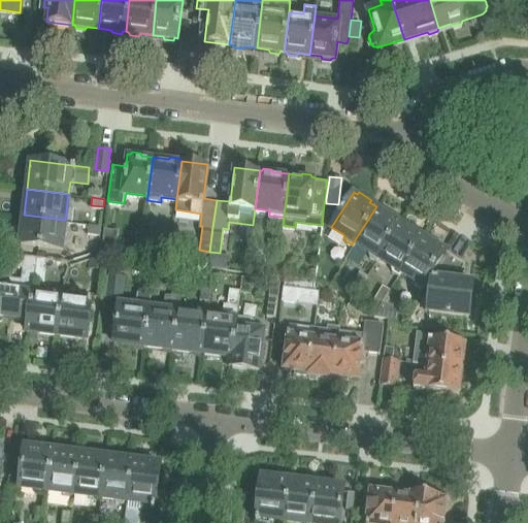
[(381,208),(376,206),(354,241),(367,250),(368,255),(375,260),(400,221),(392,216),(394,214),(382,206),(381,208)]
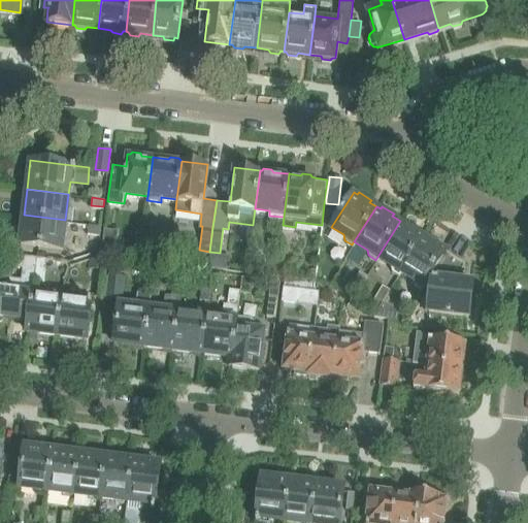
[(24,215),(21,241),(62,247),(65,220),(24,215)]
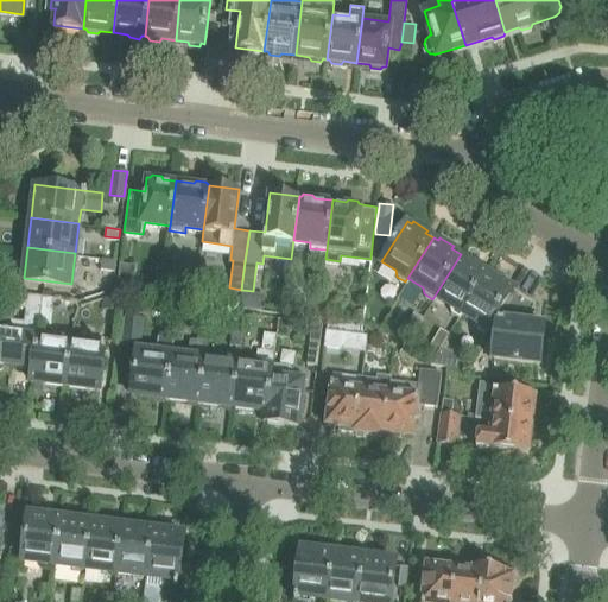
[(450,310),(457,315),(486,270),(479,265),(480,263),(466,254),(464,257),(461,254),(432,299),(434,299),(436,296),(449,304),(450,310)]
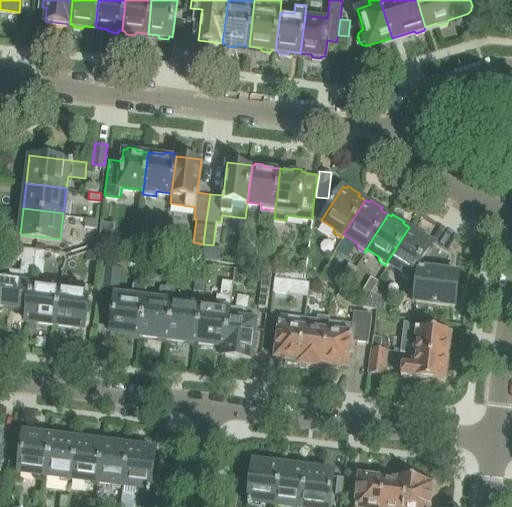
[(96,225),(97,217),(84,216),(83,224),(96,225)]
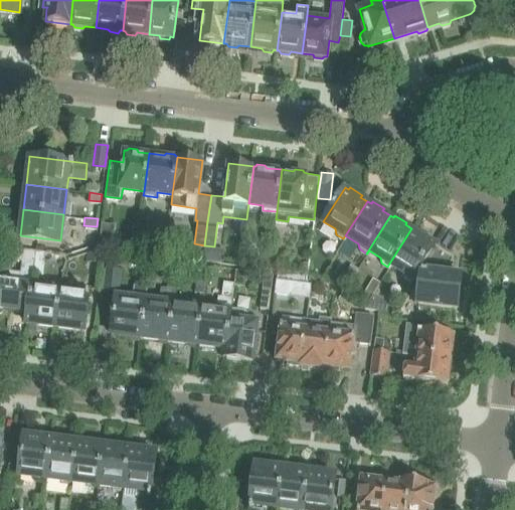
[(102,221),(99,245),(105,246),(112,247),(115,222),(102,221)]
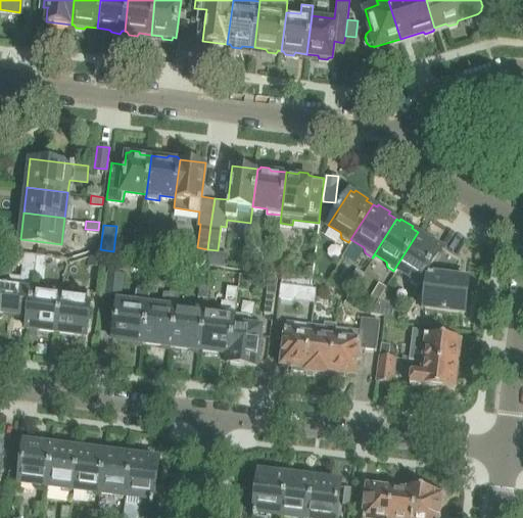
[(417,285),(423,275),(441,246),(434,242),(435,239),(423,232),(422,234),(418,232),(393,271),(394,272),(396,268),(409,275),(410,281),(417,285)]
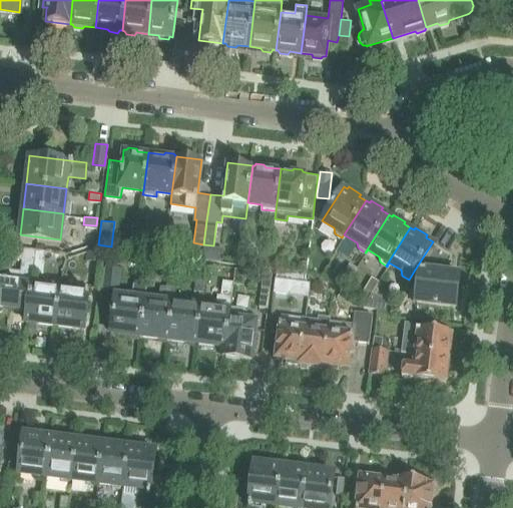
[(125,247),(135,249),(137,236),(127,235),(125,247)]
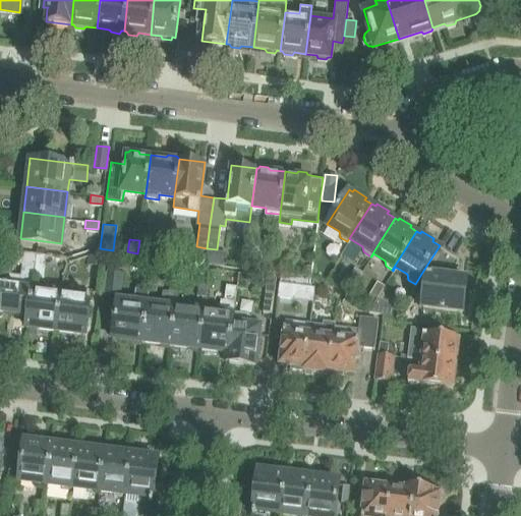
[(150,241),(139,240),(137,253),(148,254),(150,241)]
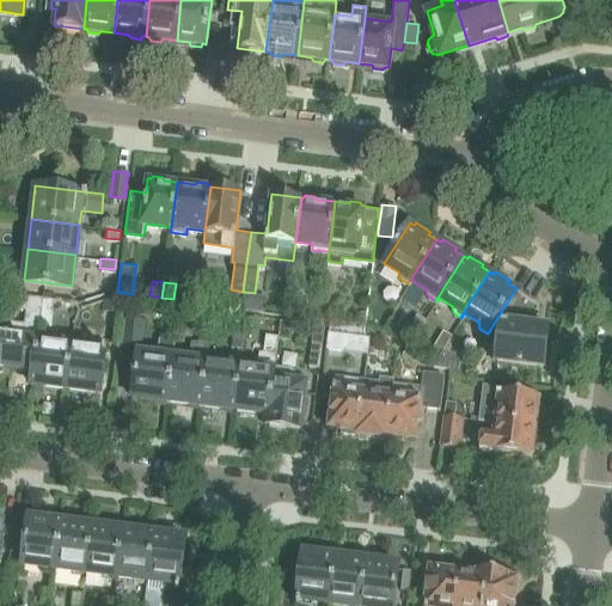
[(539,303),(516,288),(495,322),(503,328),(500,361),(543,367),(548,328),(537,326),(539,303)]
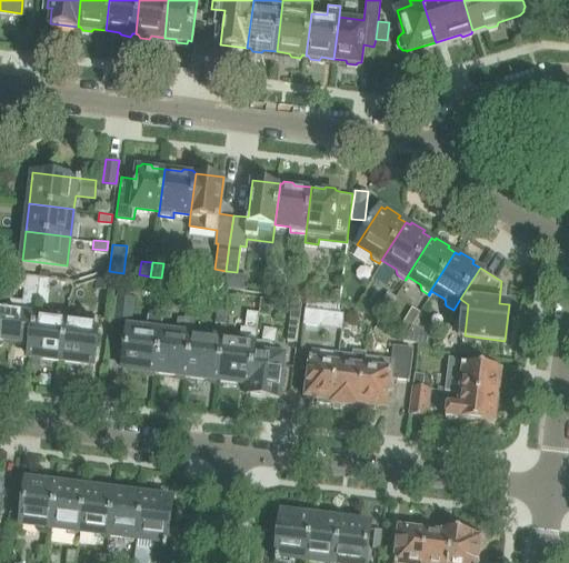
[(17,284),(28,287),(37,288),(38,274),(19,271),(17,284)]
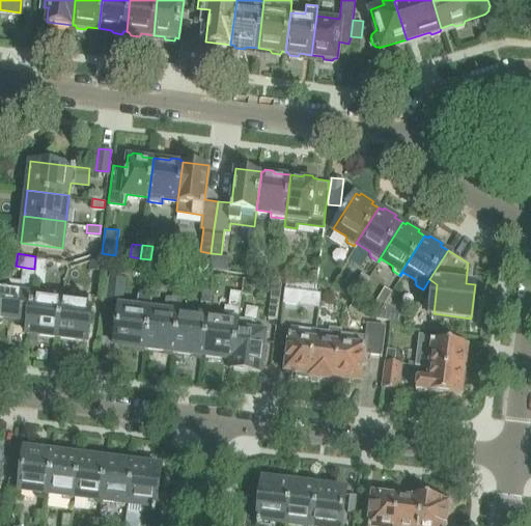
[(88,258),(87,266),(106,268),(108,254),(102,253),(88,258)]
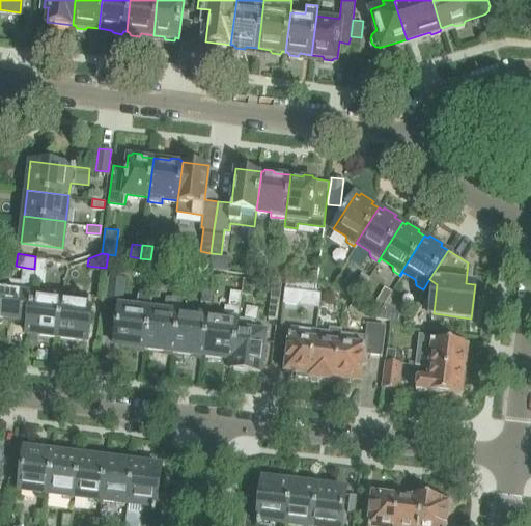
[(35,256),(34,269),(33,278),(44,279),(47,257),(35,256)]
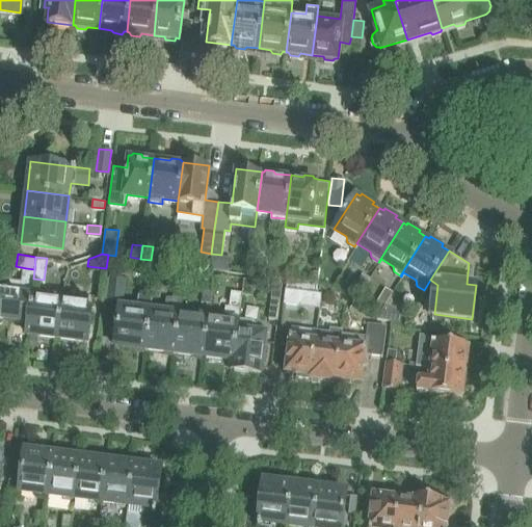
[(269,262),(267,274),(278,275),(280,264),(269,262)]
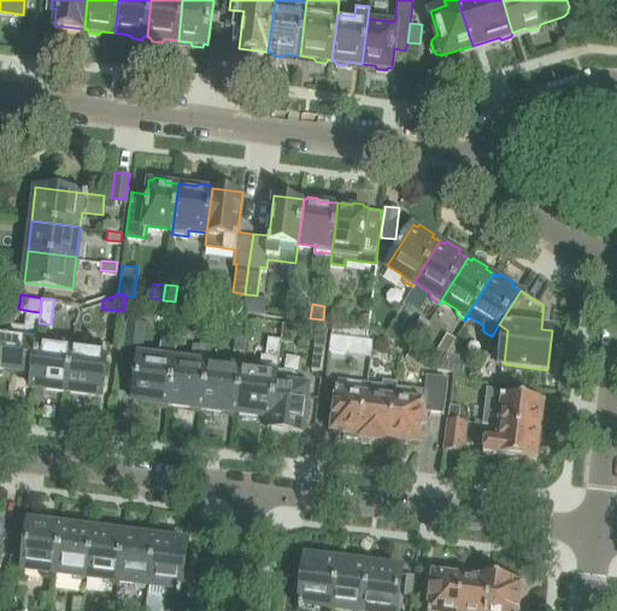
[(324,306),(323,319),(333,321),(336,321),(338,307),(324,306)]
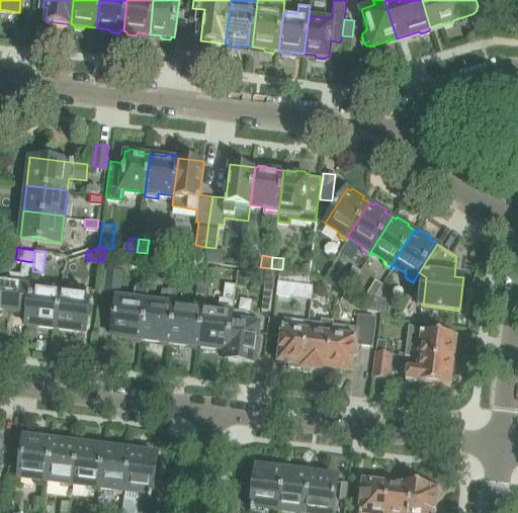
[(2,308),(26,311),(28,312),(31,287),(32,271),(33,262),(25,261),(24,266),(21,266),(21,271),(9,270),(10,261),(0,259),(0,311),(1,312),(2,308)]
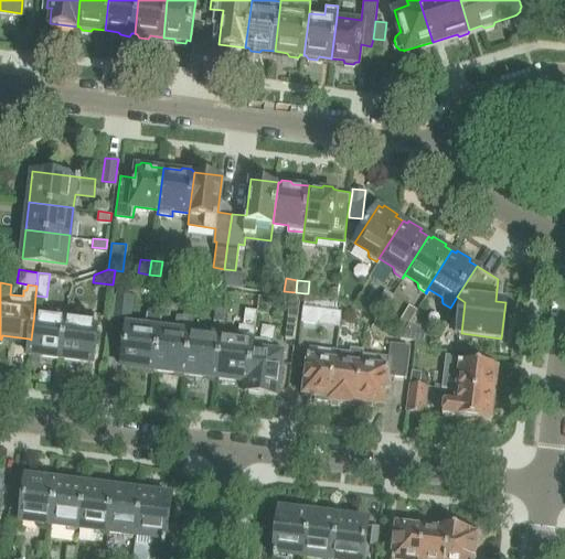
[(384,287),(377,298),(385,303),(392,292),(384,287)]
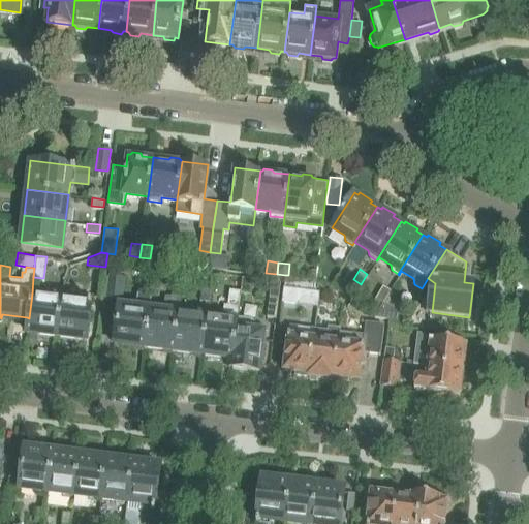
[(241,289),(241,290),(251,291),(253,275),(243,274),(241,289)]
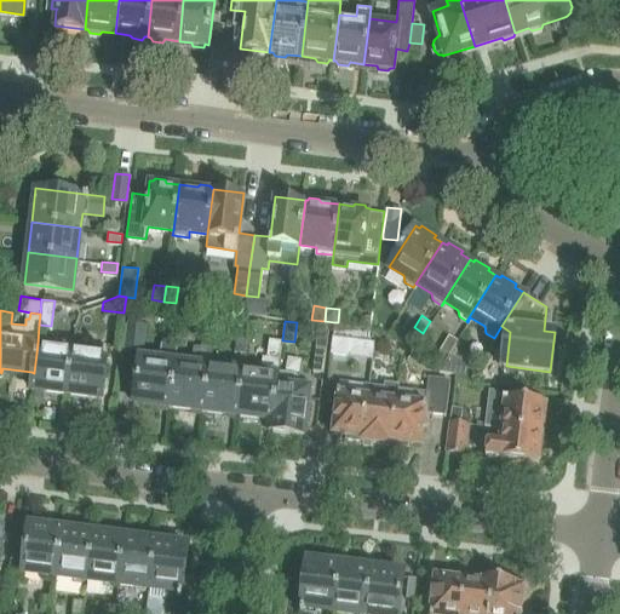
[(130,322),(126,348),(141,350),(144,325),(130,322)]
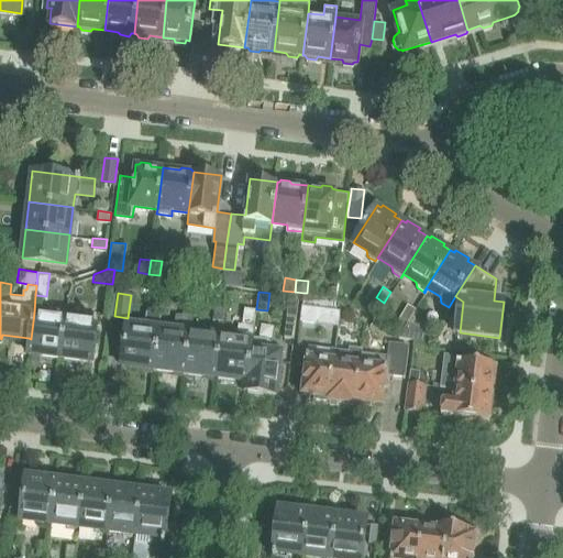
[(185,371),(189,332),(192,302),(183,301),(181,314),(177,314),(175,330),(158,328),(153,368),(185,371)]
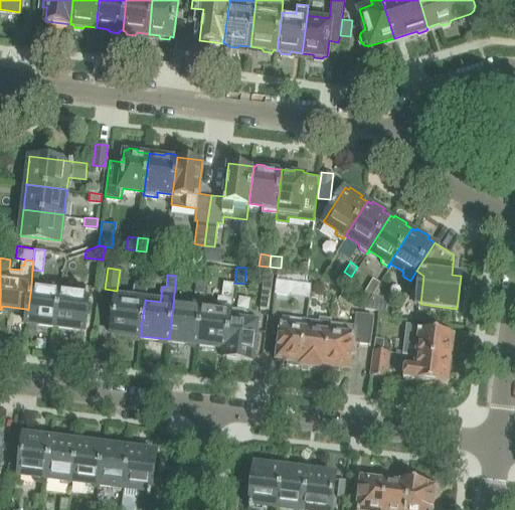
[(366,286),(373,291),(379,280),(372,276),(366,286)]
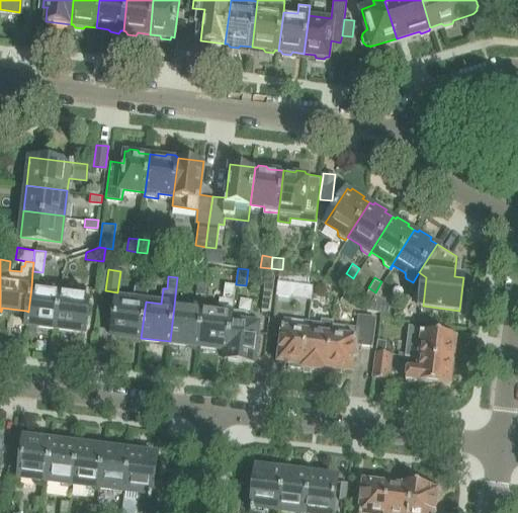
[(196,279),(195,292),(204,293),(205,281),(196,279)]
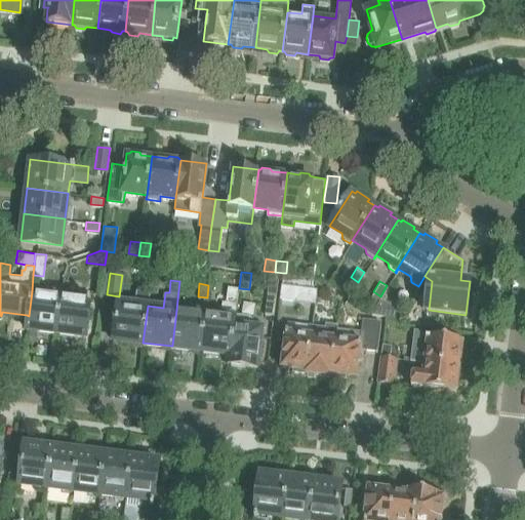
[(283,283),(281,306),(290,307),(292,284),(283,283)]
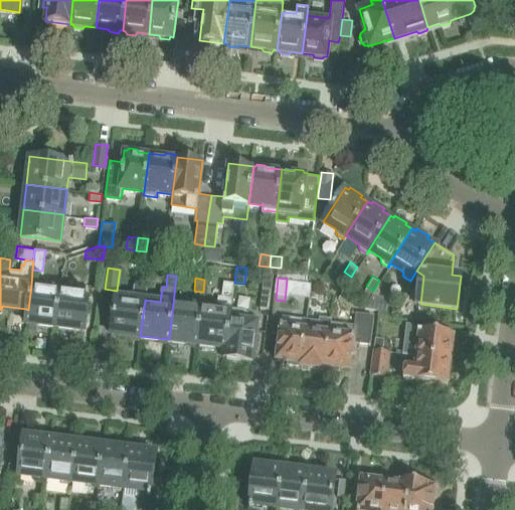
[(201,307),(197,343),(224,346),(225,346),(228,318),(230,318),(231,306),(234,283),(234,282),(225,281),(223,294),(219,294),(217,309),(201,307)]
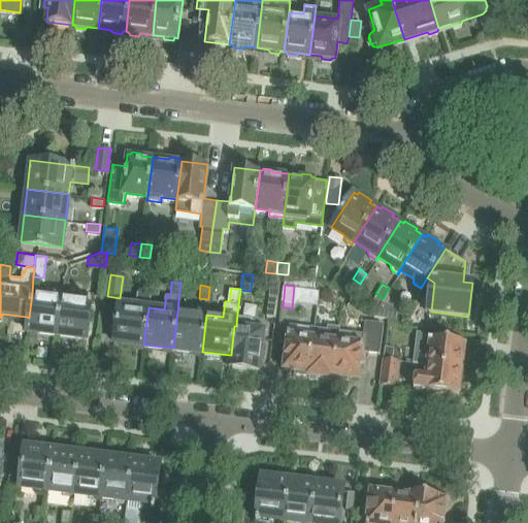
[(120,302),(114,340),(143,345),(149,307),(151,292),(137,290),(136,304),(120,302)]
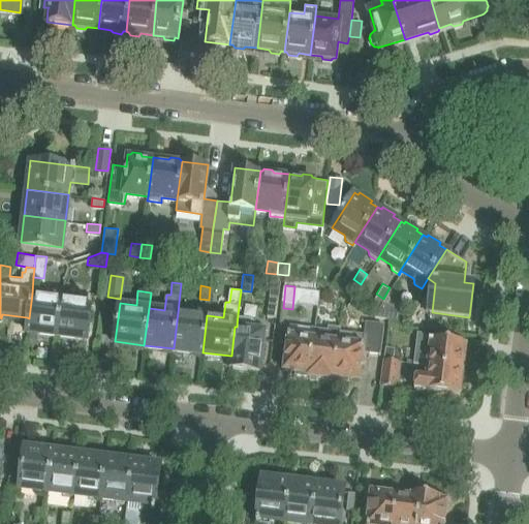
[(60,297),(56,335),(86,338),(90,303),(91,303),(91,299),(92,294),(83,293),(76,299),(60,297)]
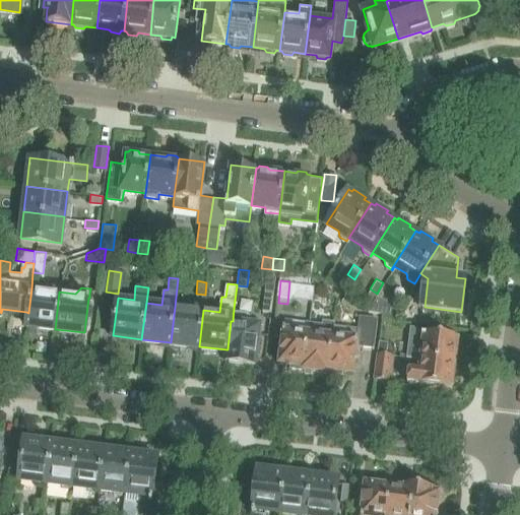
[(59,292),(31,288),(28,313),(26,312),(25,325),(55,329),(59,292)]
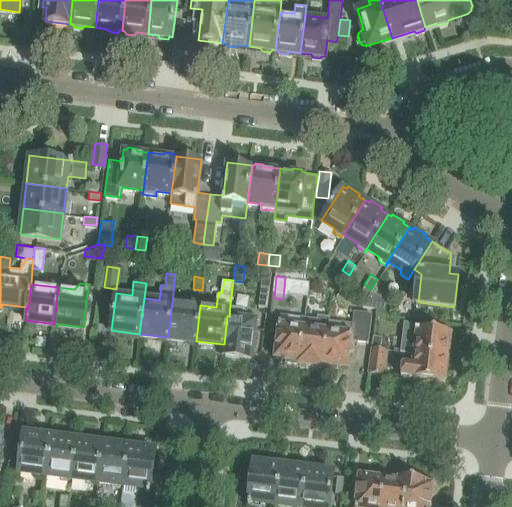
[(258,304),(267,305),(269,286),(260,284),(258,304)]
